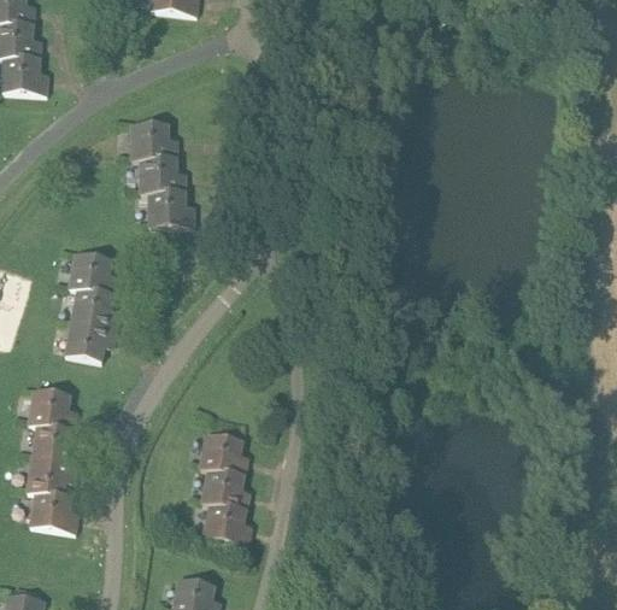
[(0,0),(0,24),(34,27),(35,10),(35,6),(28,5),(28,0),(0,0)]
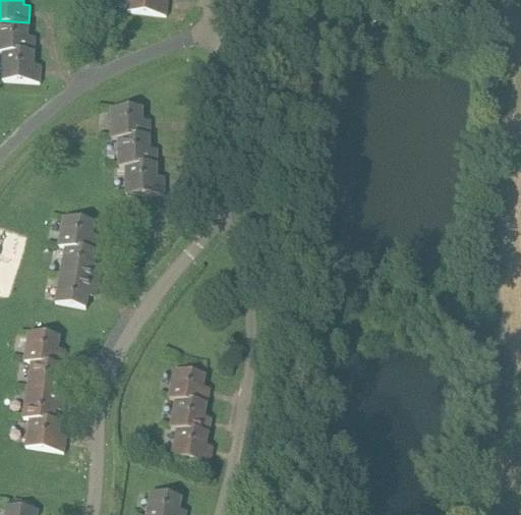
[(128,0),(127,7),(166,12),(167,0),(128,0)]
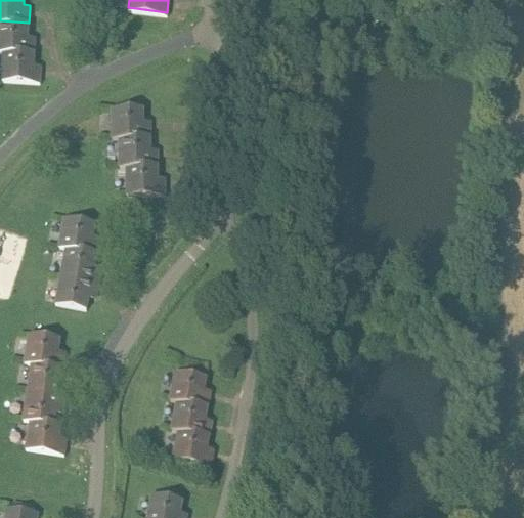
[(0,48),(1,49),(35,51),(36,38),(36,35),(29,34),(29,23),(0,20),(0,48)]
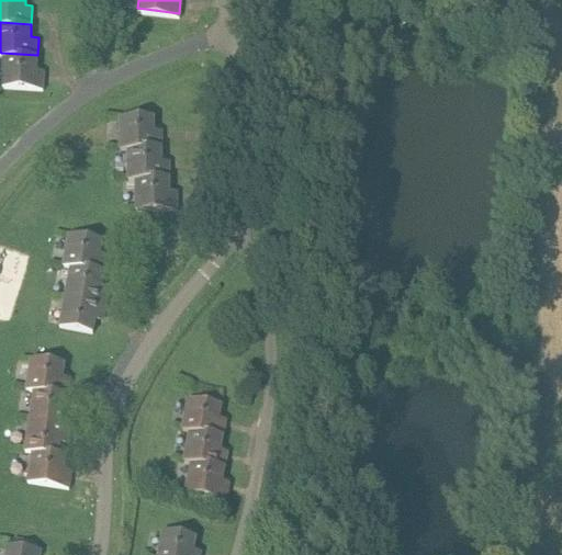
[(37,55),(1,53),(1,82),(43,86),(44,71),(44,67),(36,67),(37,55)]
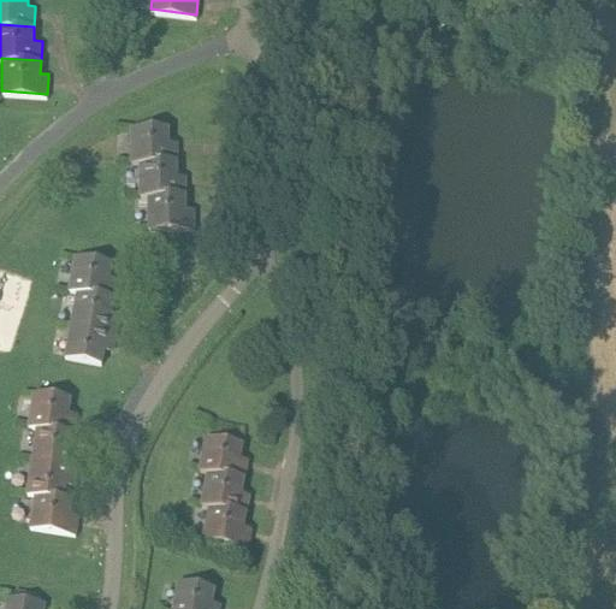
[(130,159),(137,159),(178,159),(178,143),(178,139),(170,139),(170,124),(130,123),(130,159)]
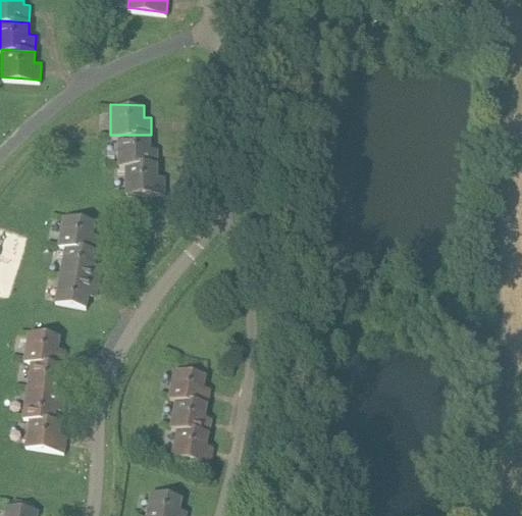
[(117,163),(124,163),(158,162),(158,149),(158,146),(151,146),(151,135),(116,135),(117,163)]
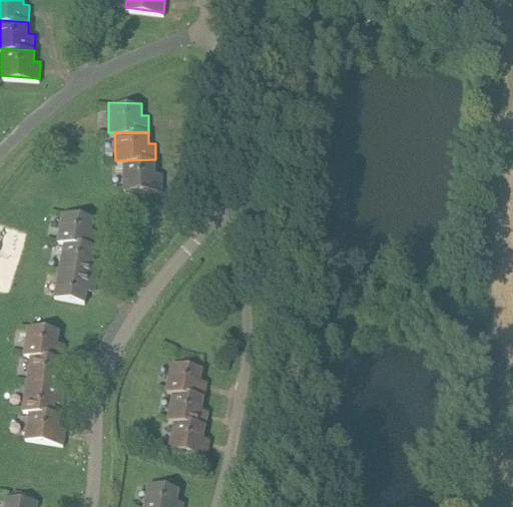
[(155,159),(122,160),(122,187),(162,187),(162,175),(162,171),(155,170),(155,159)]
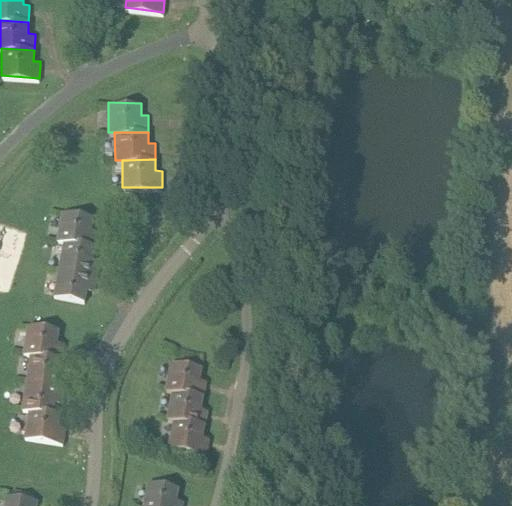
[(56,238),(63,240),(95,246),(98,233),(98,229),(92,227),(94,216),(62,208),(56,238)]
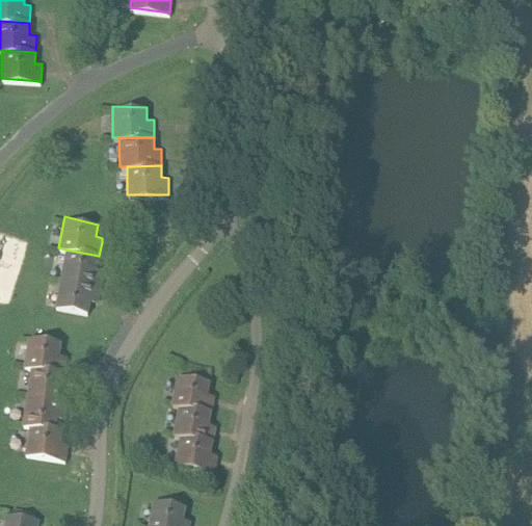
[(65,250),(60,278),(101,285),(103,271),(104,268),(97,266),(99,256),(65,250)]
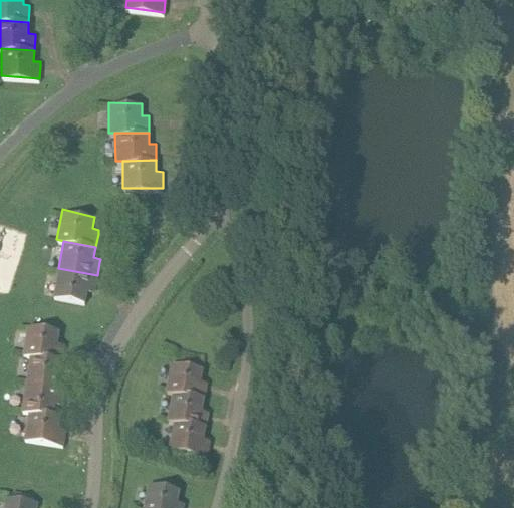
[(97,275),(58,268),(53,294),(85,301),(87,288),(94,289),(95,287),(97,275)]
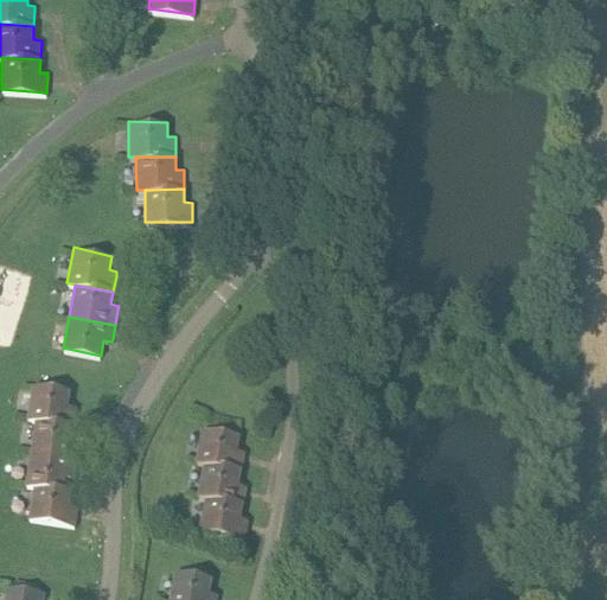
[(27,416),(36,417),(74,423),(75,410),(76,404),(68,403),(70,389),(32,382),(27,416)]
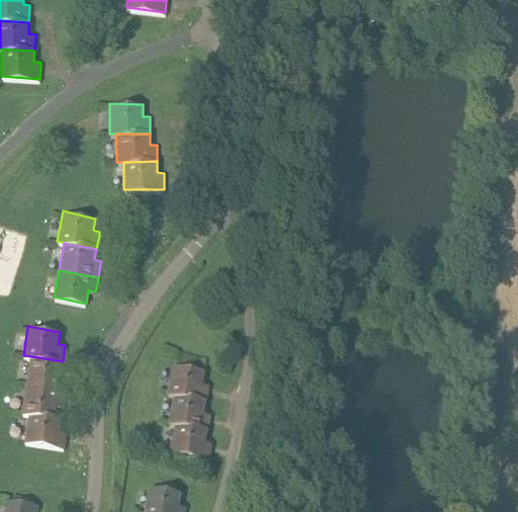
[(25,385),(65,392),(67,377),(68,374),(61,372),(63,361),(30,356),(25,385)]
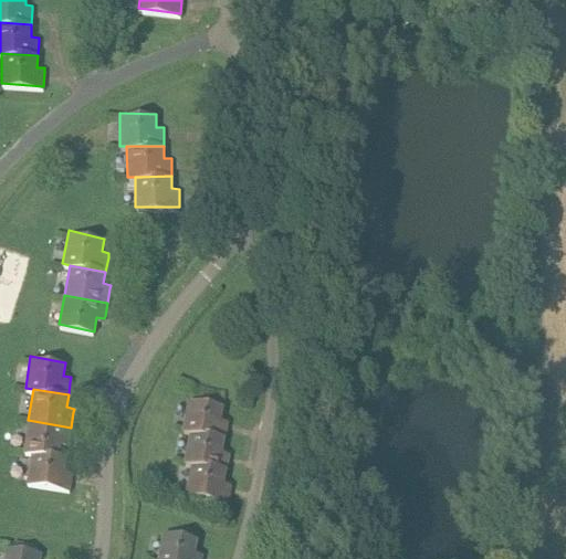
[(182,428),(190,430),(224,436),(228,422),(228,419),(221,417),(223,403),(189,397),(182,428)]
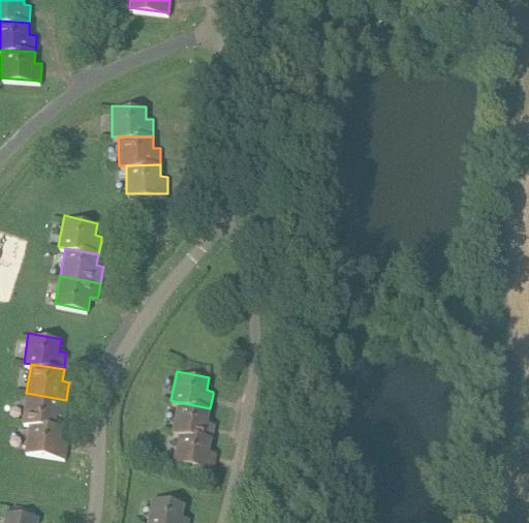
[(22,421),(29,422),(56,424),(57,413),(64,413),(65,410),(66,400),(26,393),(22,421)]
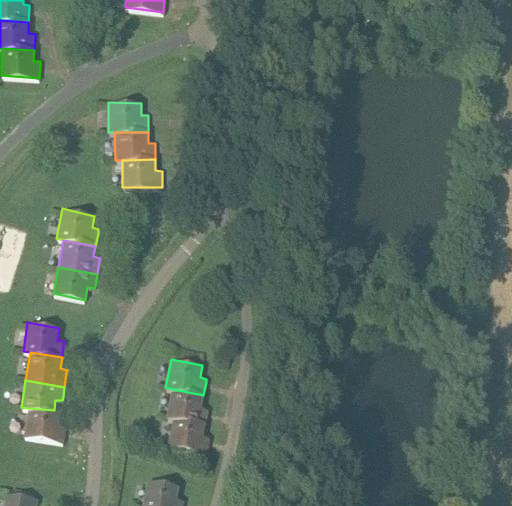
[(166,416),(173,417),(205,424),(207,412),(208,408),(201,406),(203,395),(172,389),(166,416)]
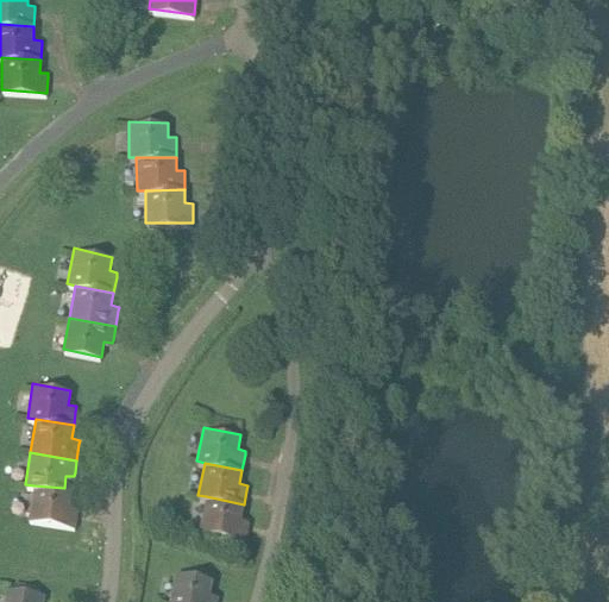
[(73,489),(64,488),(33,486),(29,518),(75,525),(77,512),(79,507),(70,505),(73,489)]
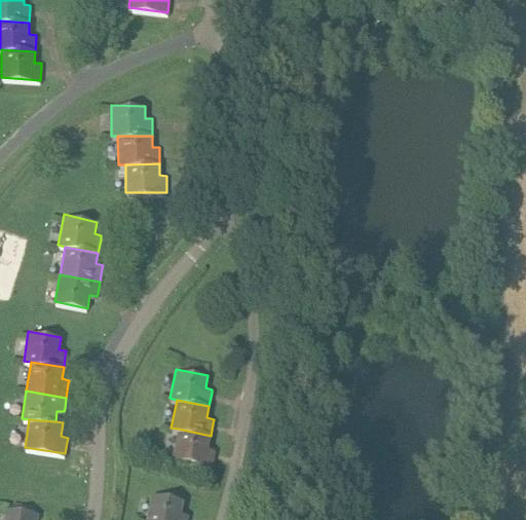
[(211,436),(178,429),(173,456),(212,465),(215,449),(209,447),(211,436)]
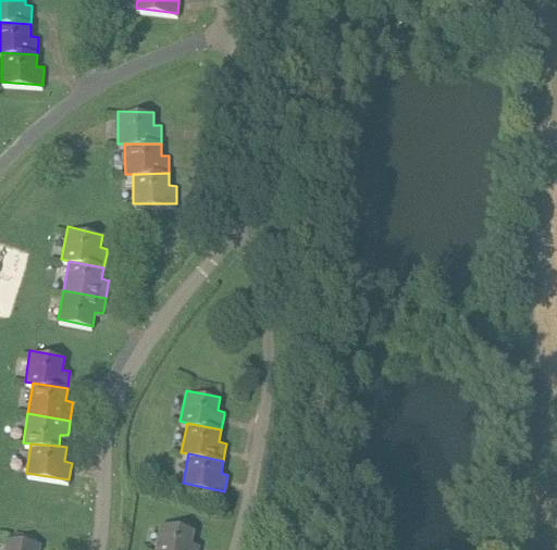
[(153,549),(198,549),(199,547),(200,544),(193,541),(195,528),(160,521),(153,549)]
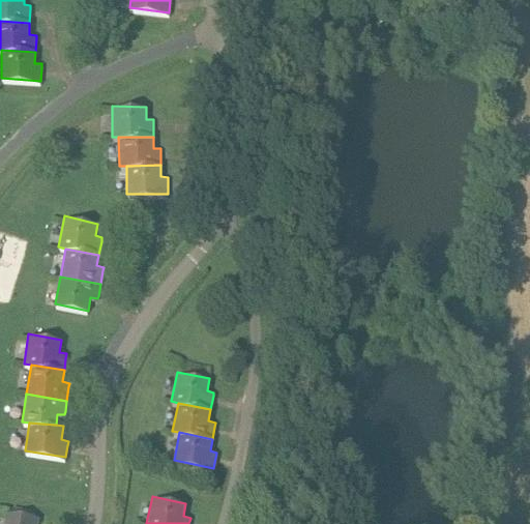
[(3,523),(37,523),(39,517),(35,516),(36,507),(13,503),(12,512),(6,511),(3,523)]
